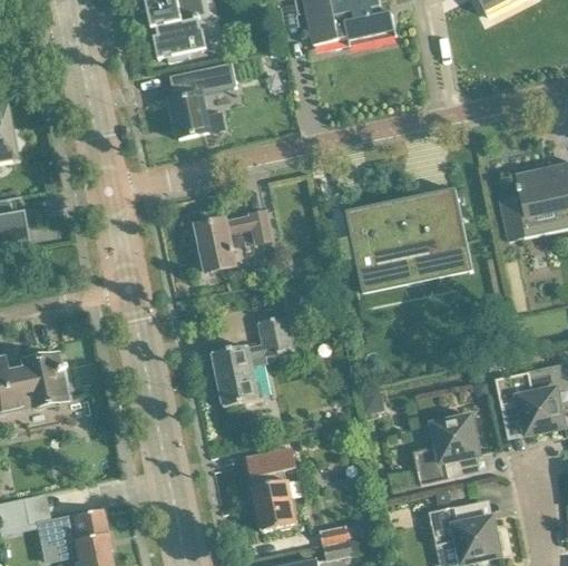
[(144,0),(156,58),(166,56),(166,61),(188,57),(187,51),(205,48),(198,15),(204,13),(201,0),(144,0)]
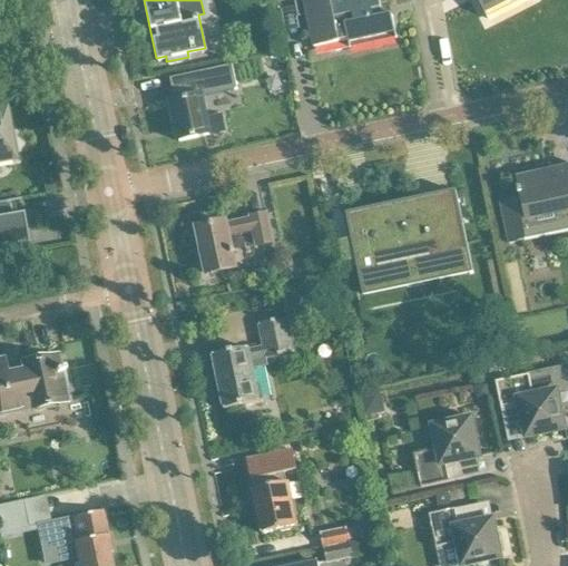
[(312,44),(346,37),(348,45),(349,45),(348,39),(393,30),(393,35),(394,35),(390,11),(380,13),(378,0),(292,0),(293,3),(303,2),(312,44)]
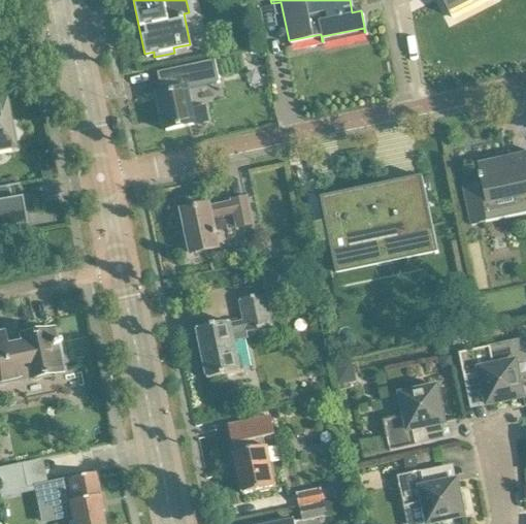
[(441,0),(450,13),(448,9),(465,0),(441,0)]
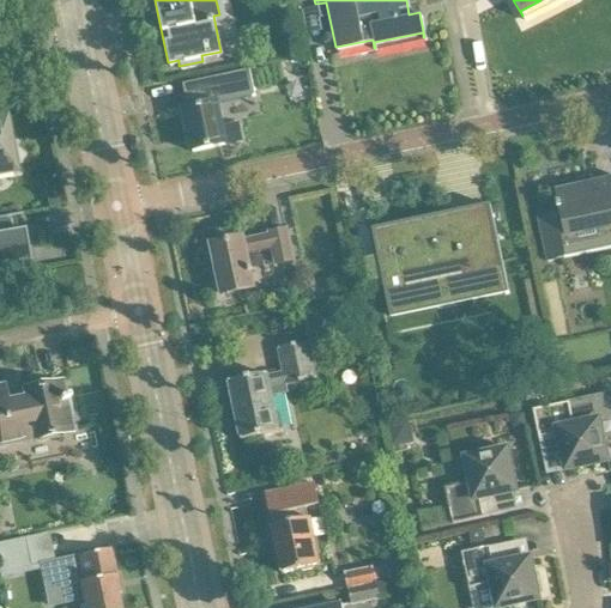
[(247,66),(181,80),(186,104),(181,105),(191,147),(240,137),(235,120),(219,123),(215,99),(253,92),(247,66)]
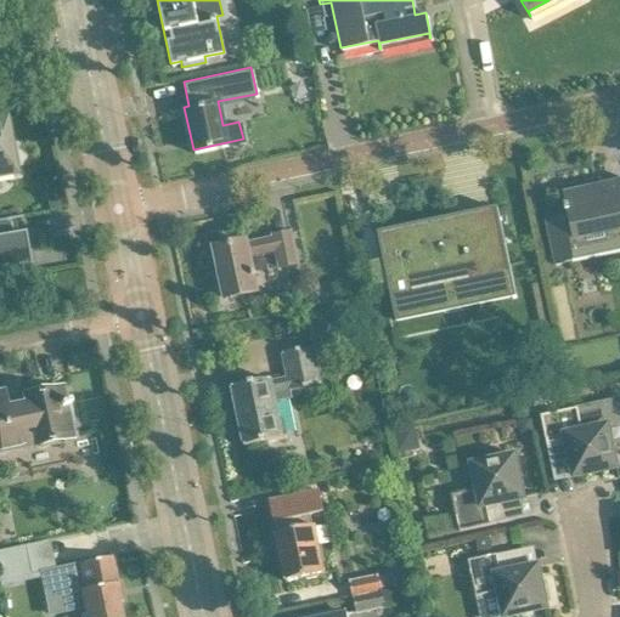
[(0,171),(12,170),(11,162),(16,162),(13,145),(7,145),(3,115),(0,115),(0,171)]
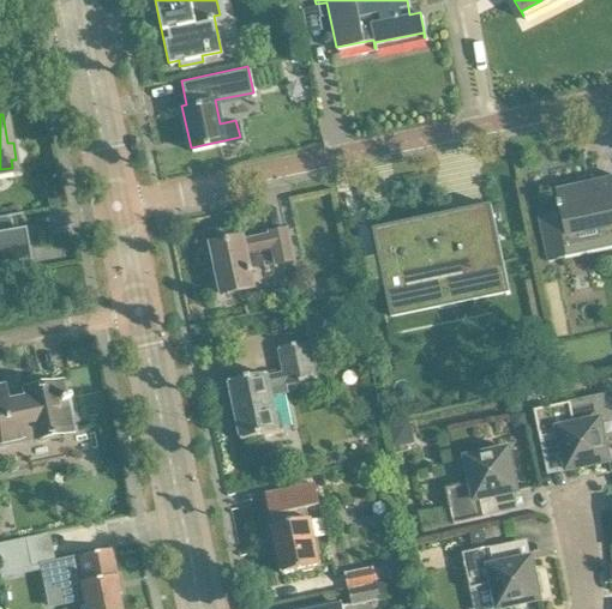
[(611,176),(556,190),(558,199),(556,200),(557,206),(559,206),(561,211),(539,216),(539,215),(538,215),(547,258),(570,253),(565,233),(594,227),(599,249),(611,246),(611,176)]
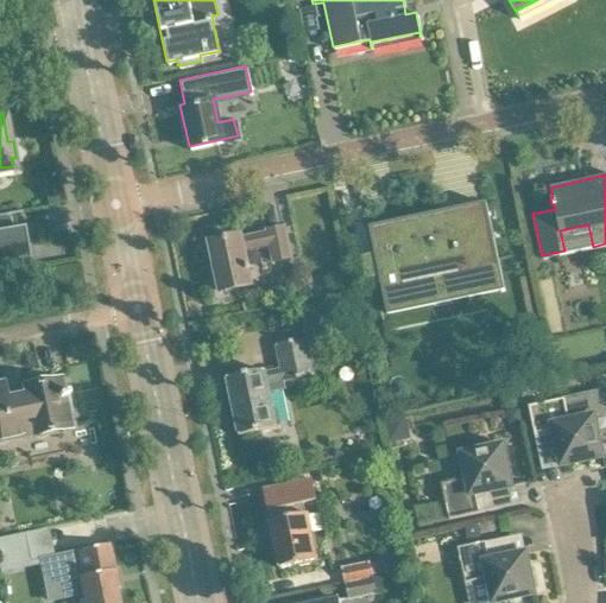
[(21,223),(10,226),(7,211),(19,210),(19,208),(0,211),(0,261),(27,256),(21,223)]
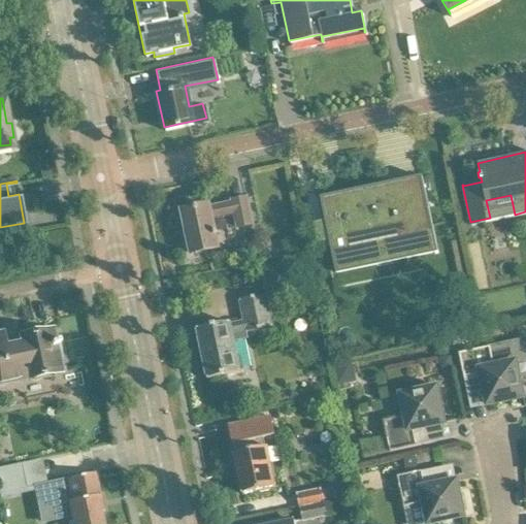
[(387,182),(320,195),(325,218),(329,238),(328,238),(334,266),(361,260),(359,247),(405,236),(407,251),(434,246),(424,196),(392,202),(387,182)]
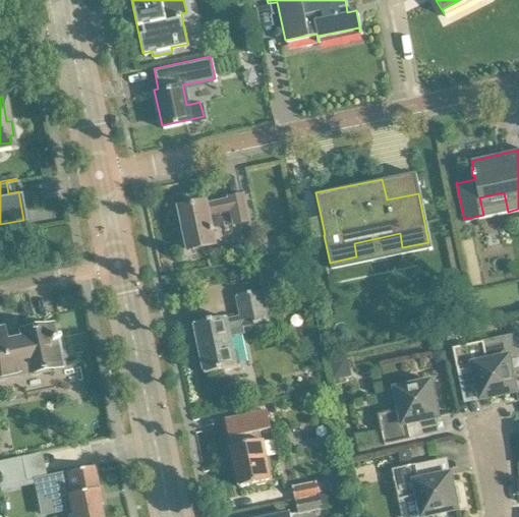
[(247,218),(246,212),(242,191),(226,194),(227,196),(205,200),(205,199),(178,206),(187,247),(213,241),(207,212),(229,208),(232,221),(247,218)]
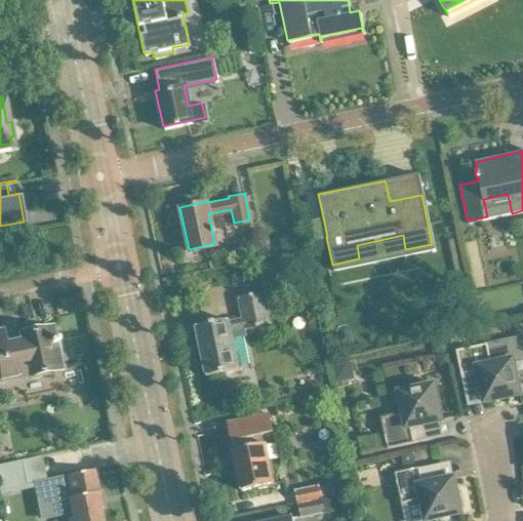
[(455,252),(450,253),(453,271),(458,270),(455,252)]
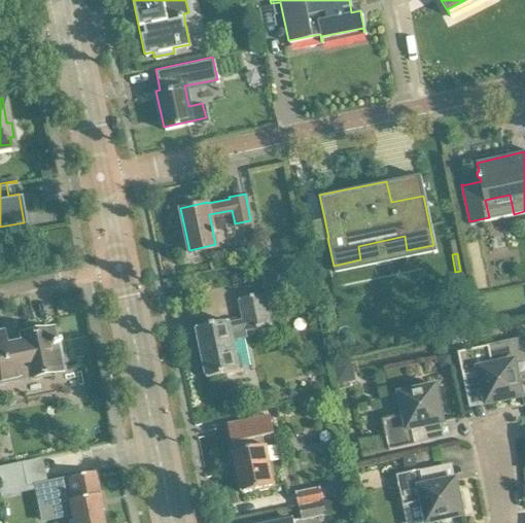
[(206,376),(225,372),(238,369),(230,328),(243,325),(244,328),(271,323),(264,290),(237,297),(242,317),(228,320),(228,318),(195,325),(206,376)]
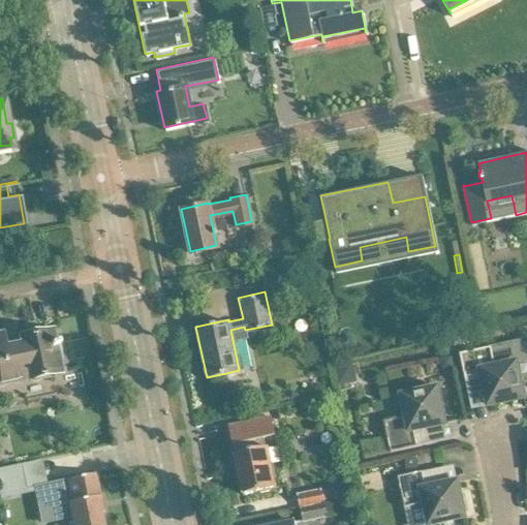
[(0,381),(27,375),(60,369),(55,342),(58,340),(57,337),(54,339),(51,327),(19,333),(20,339),(2,343),(0,331),(0,381)]
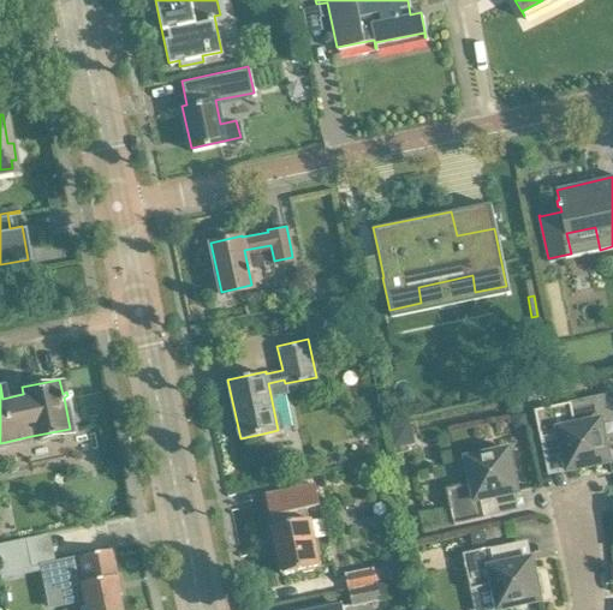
[(607,459),(602,436),(599,417),(573,422),(569,400),(533,407),(543,458),(563,454),(565,468),(607,459)]
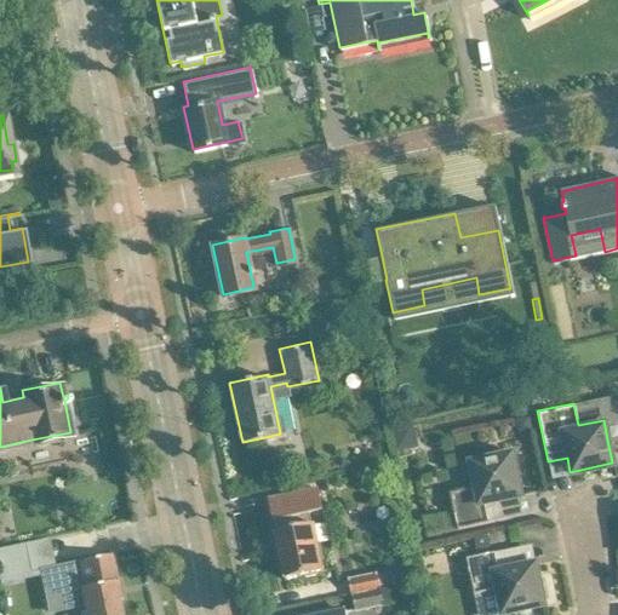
[(456,526),(486,519),(509,515),(505,496),(520,493),(510,450),(468,459),(474,484),(448,489),(456,526)]
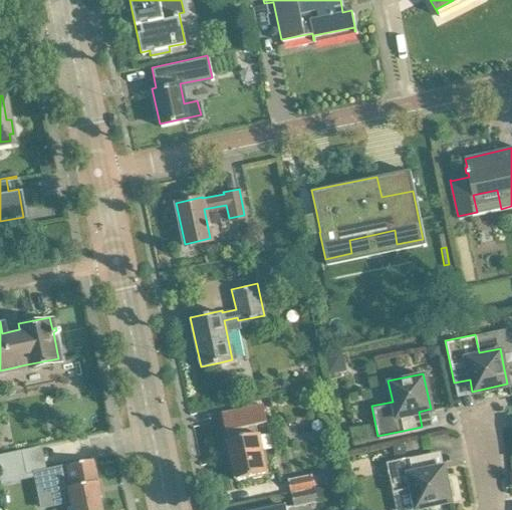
[(256,433),(256,431),(254,423),(266,421),(262,403),(220,411),(224,429),(226,429),(228,439),(226,439),(234,478),(266,471),(258,433),(256,433)]
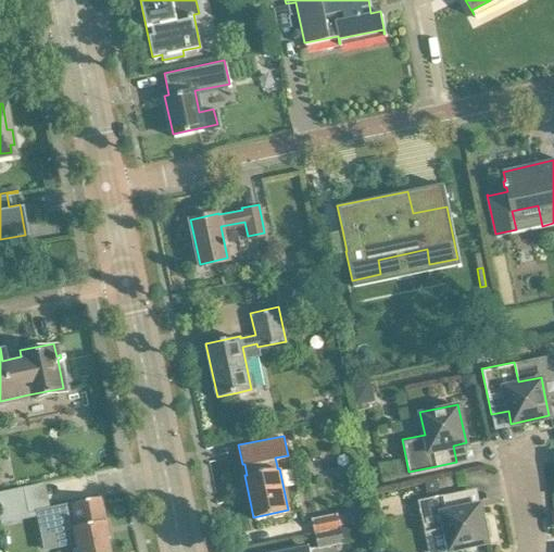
[(15,486),(0,489),(0,505),(19,502),(15,486)]
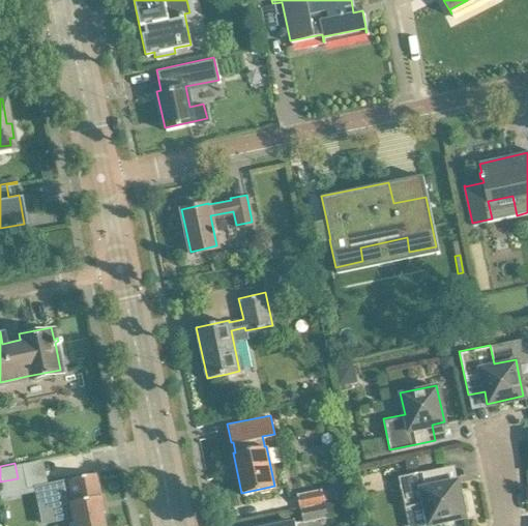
[(422,502),(423,503),(428,523),(464,516),(457,479),(444,481),(441,465),(397,474),(404,506),(422,502)]
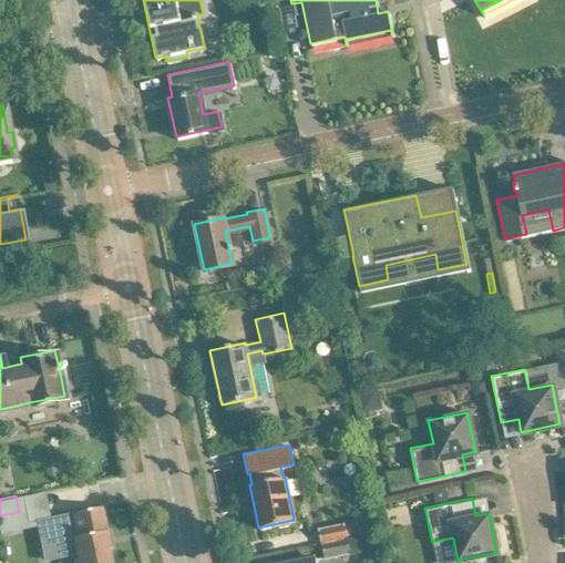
[(50,562),(109,562),(106,548),(109,546),(100,505),(58,514),(61,528),(73,524),(75,535),(47,542),(50,562)]
